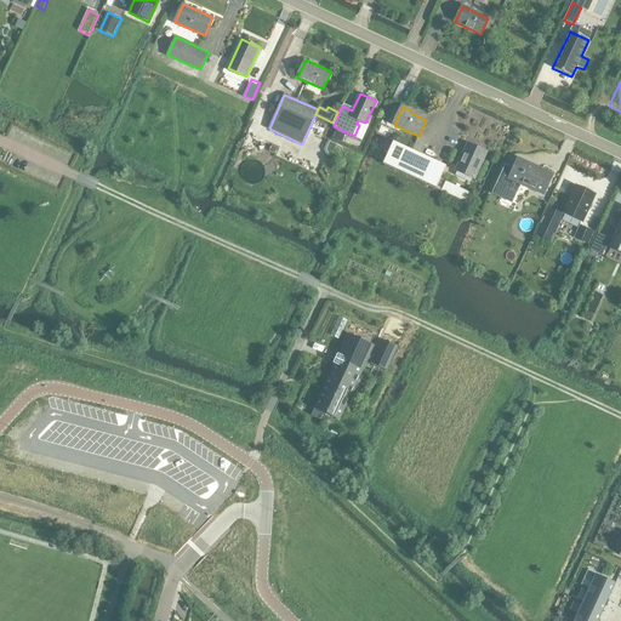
[(399,137),(397,143),(409,149),(411,143),(399,137)]
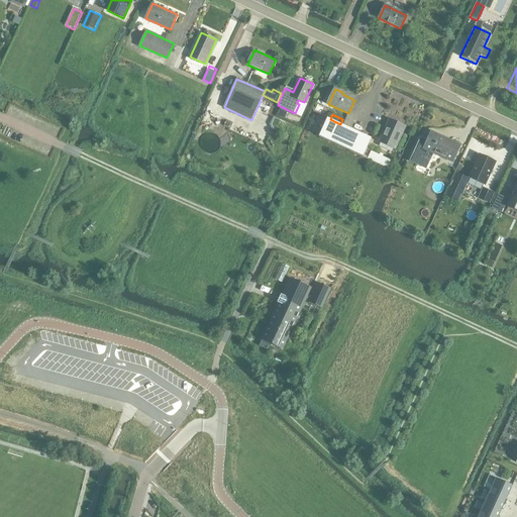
[(327,118),(318,136),(364,157),(372,138),(340,124),(330,119),(327,118)]
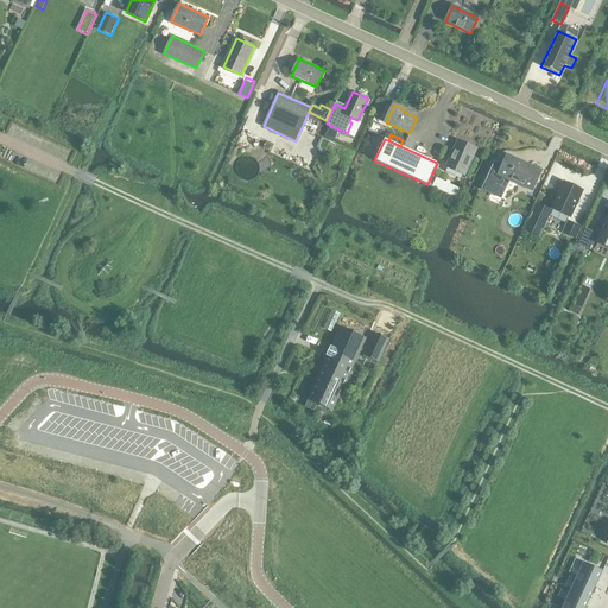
[(447,168),(464,176),(476,150),(461,143),(456,151),(454,151),(447,168)]
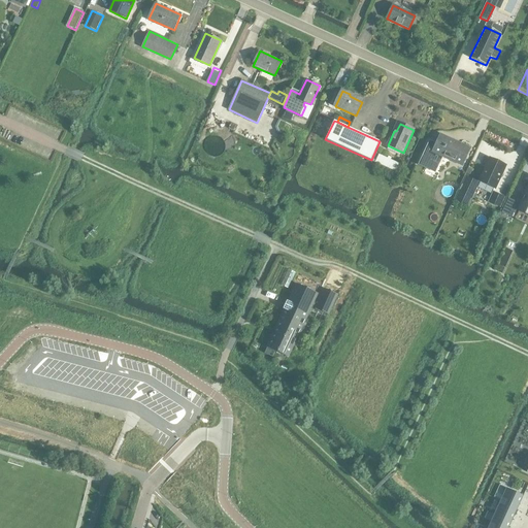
[(443,154),(463,163),(469,149),(440,135),(433,153),(442,157),(443,154)]
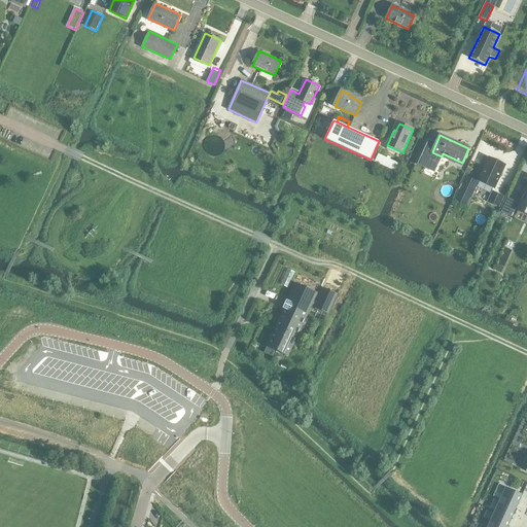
[(379,154),(375,163),(397,172),(400,165),(379,154)]
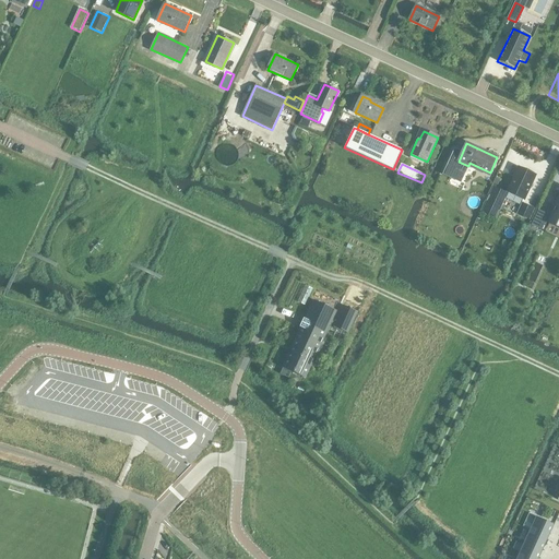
[(509,193),(506,199),(520,205),(522,200),(524,200),(535,176),(519,167),(507,192),(509,193)]
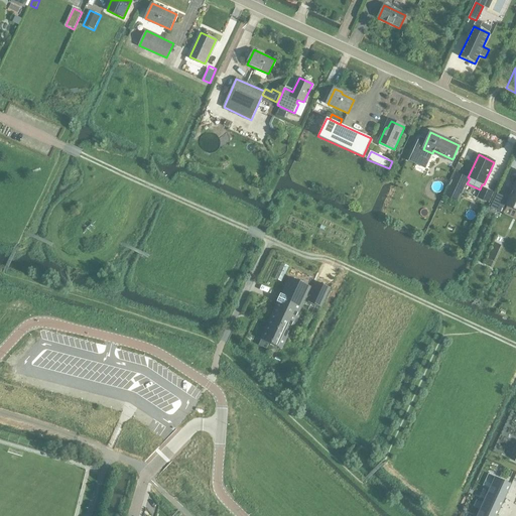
[(429,168),(416,162),(413,169),(426,175),(429,168)]
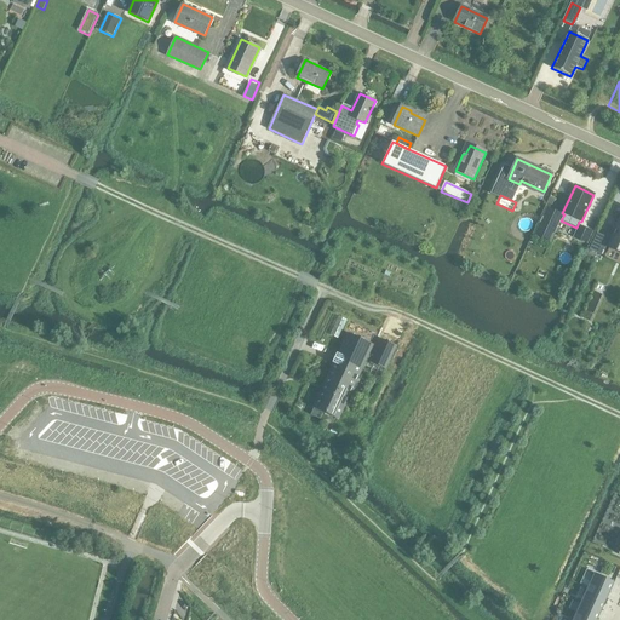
[(547,208),(534,236),(549,242),(562,214),(547,208)]
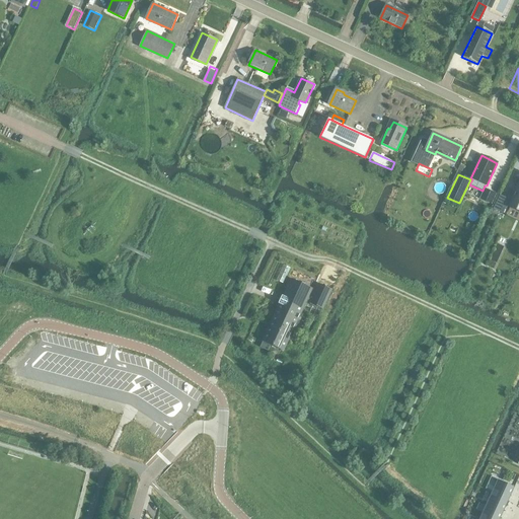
[(511,208),(518,211),(518,181),(518,182),(514,192),(516,193),(509,207),(511,208)]
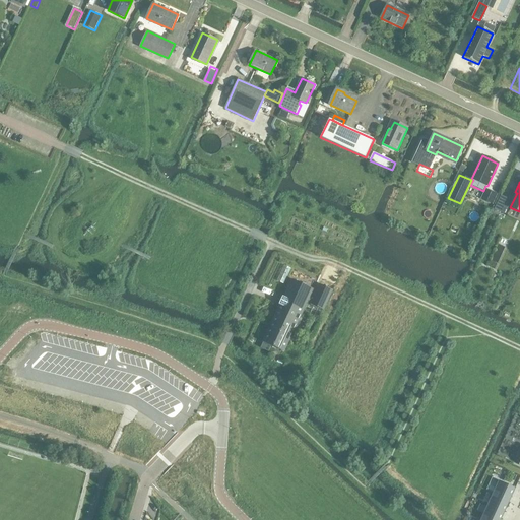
[(486,189),(482,198),(493,203),(497,194),(486,189)]
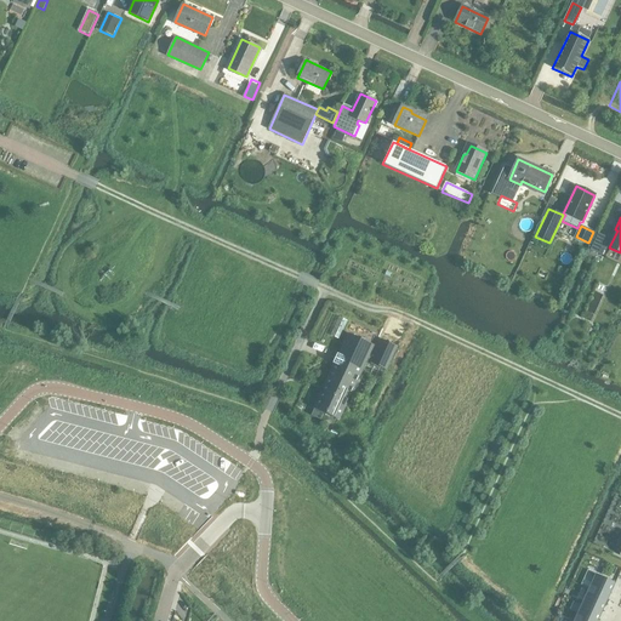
[(596,241),(591,250),(602,256),(604,251),(609,252),(611,249),(609,248),(596,241)]
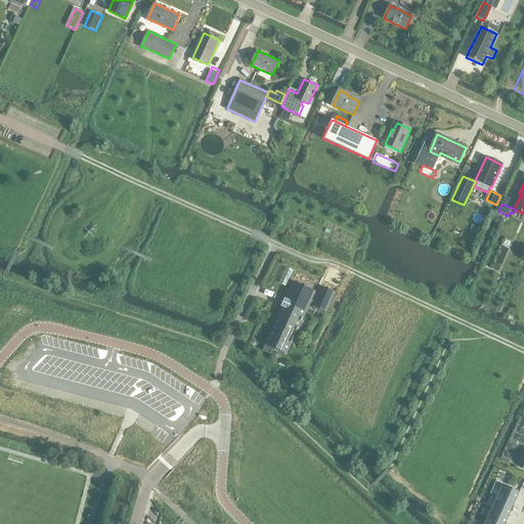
[(287,268),(279,284),(287,288),(294,271),(287,268)]
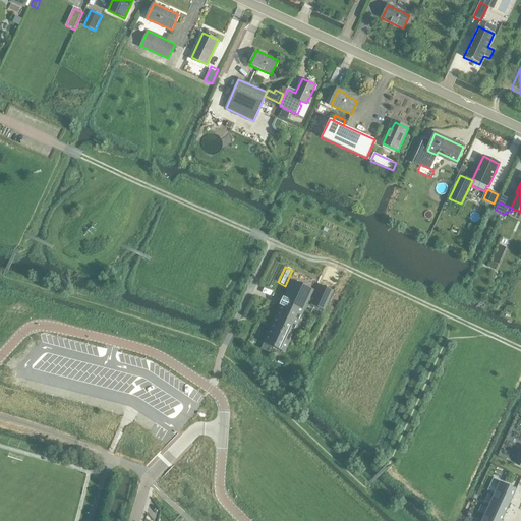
[(284,351),(312,291),(292,282),(285,298),(283,297),(279,305),(281,306),(273,324),(275,324),(267,343),(284,351)]
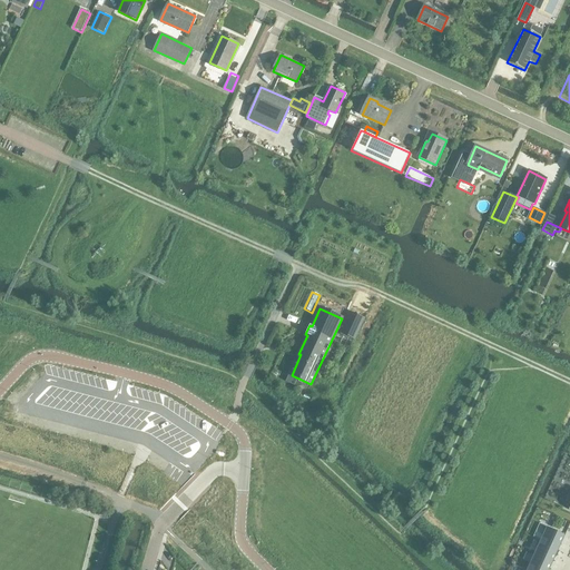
[(356,334),(363,318),(351,313),(344,328),(356,334)]
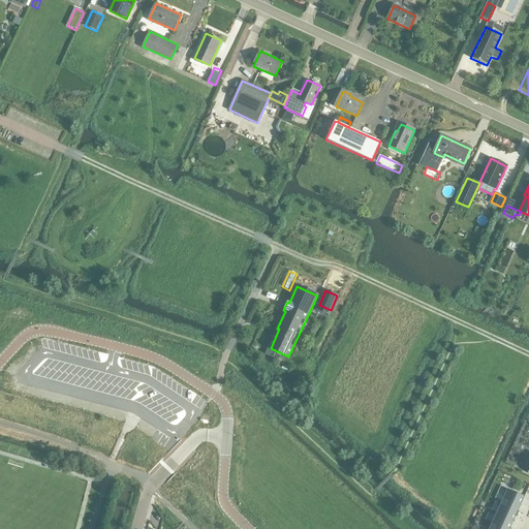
[(507,489),(501,502),(519,510),(524,497),(507,489)]
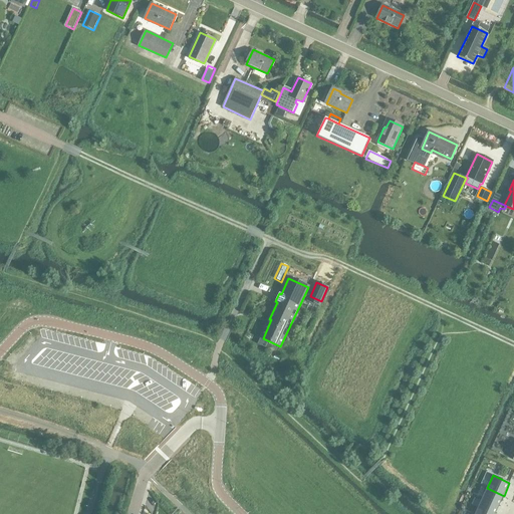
[(487,488),(481,500),(498,508),(501,502),(502,502),(504,498),(503,497),(504,496),(487,488)]
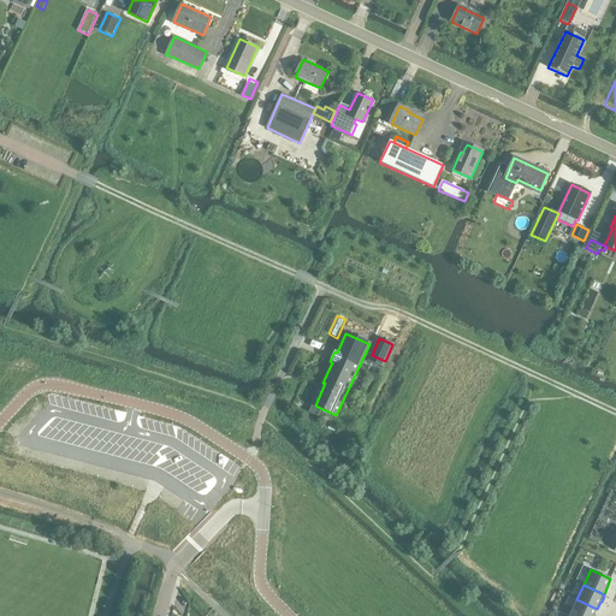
[(576,599),(570,614),(574,615),(593,615),(597,609),(576,599)]
